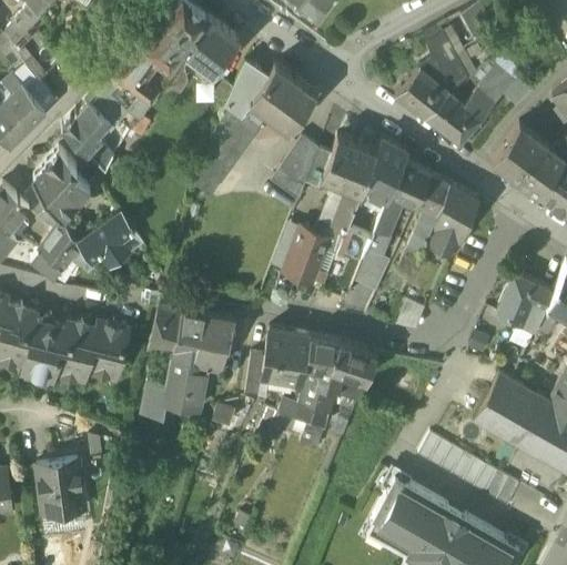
[(38,8),(37,7),(28,0),(27,0),(16,12),(21,17),(14,24),(20,29),(38,8)]
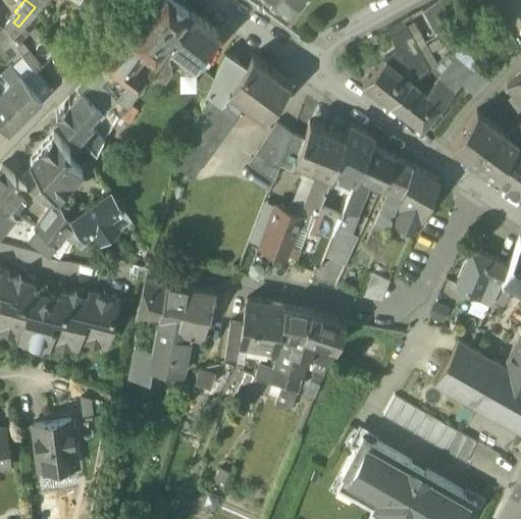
[(144,52),(155,60),(166,44),(165,43),(190,11),(174,0),(161,0),(125,38),(125,37),(124,38),(144,52)]
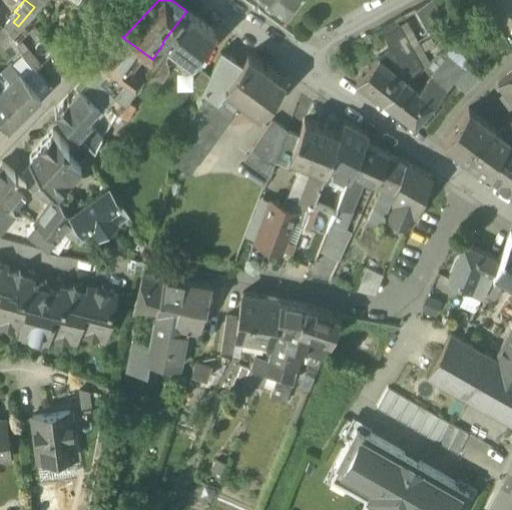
[(273,0),(286,10),(293,0),(270,0),(272,1),(272,0),(273,0)]
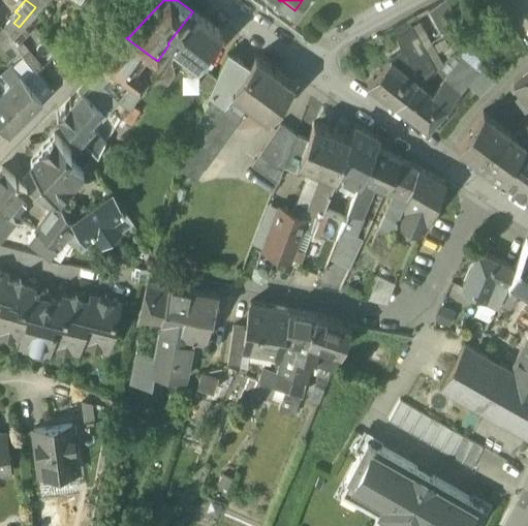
[(428,11),(442,35),(460,24),(446,1),(428,11)]
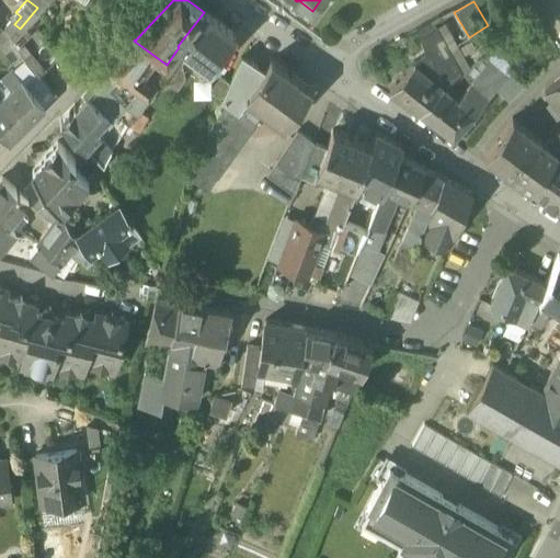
[(187,54),(210,70),(236,36),(204,12),(178,46),(179,47),(187,54)]
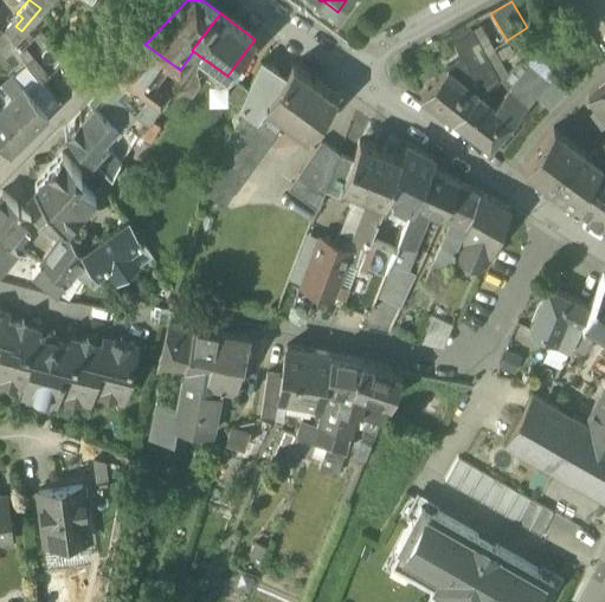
[(27,62),(43,81),(65,59),(40,27),(18,49),(24,57),(27,62)]
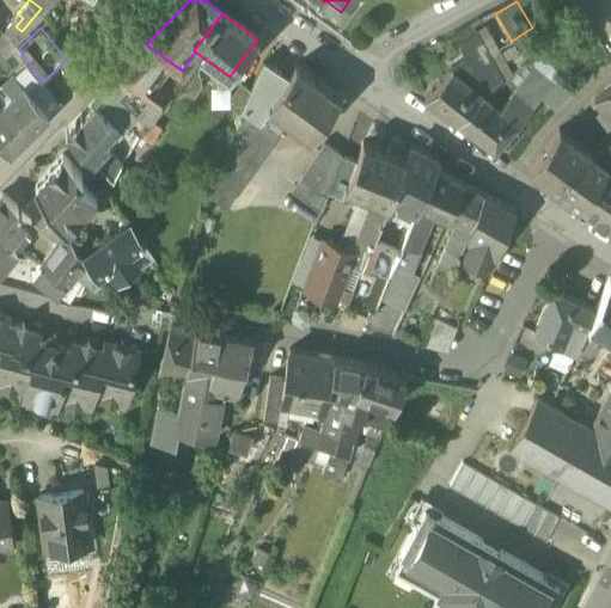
[(450,72),(451,74),(482,97),(512,77),(487,29),(459,45),(466,62),(450,72)]
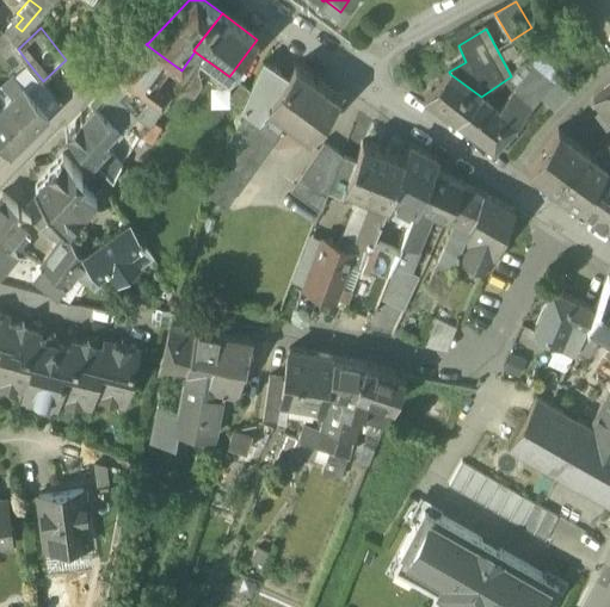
[(1,47),(16,64),(24,57),(18,49),(13,44),(6,36),(2,39),(6,43),(1,47)]
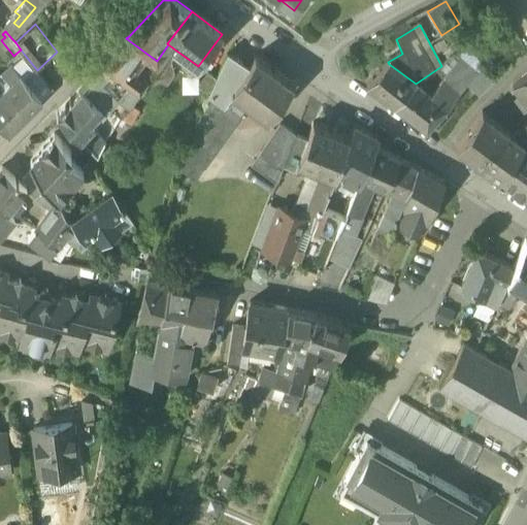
[(434,43),(446,61),(454,56),(443,37),(434,43)]
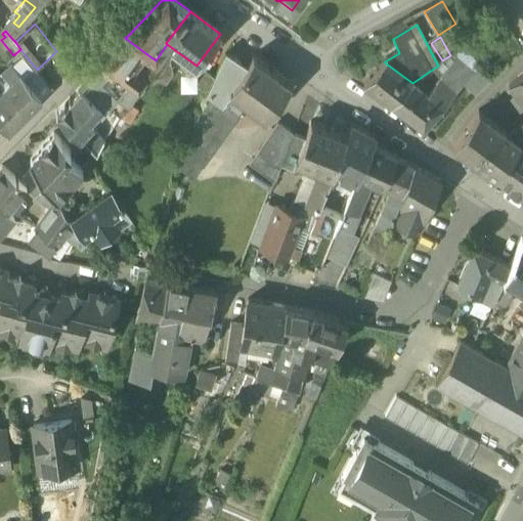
[(125,38),(122,42),(141,56),(144,52),(125,38)]
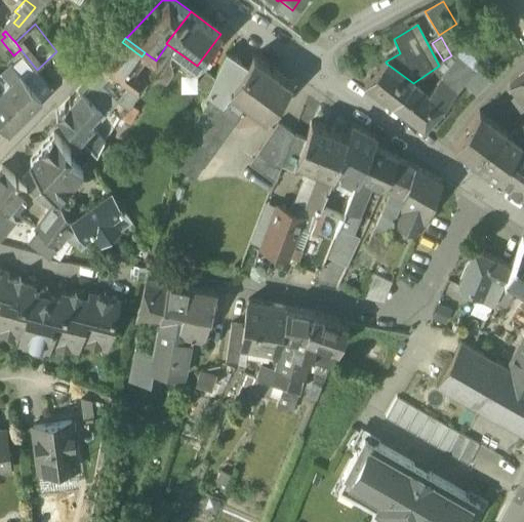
[(122,42),(103,63),(137,89),(146,76),(134,67),(142,56),(122,42)]
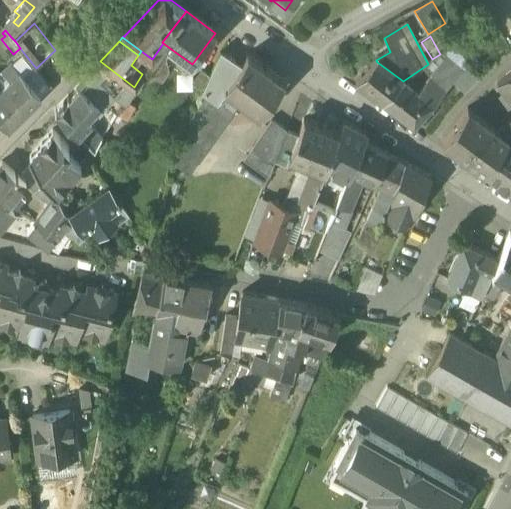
[(163,43),(152,59),(145,70),(161,81),(168,71),(166,56),(171,49),(163,43)]
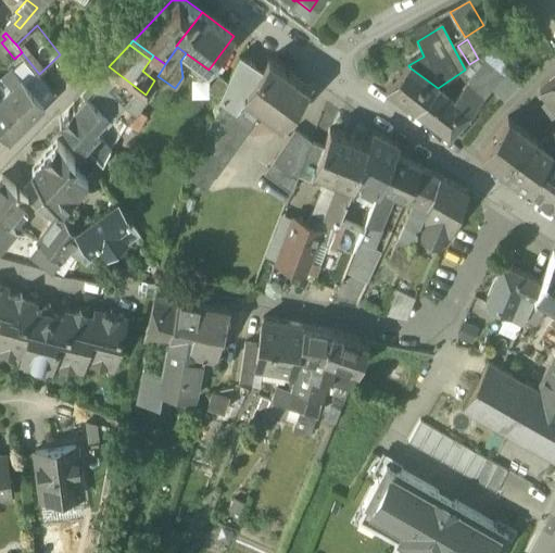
[(215,113),(240,130),(256,108),(243,97),(261,73),(240,58),(222,100),(215,113)]
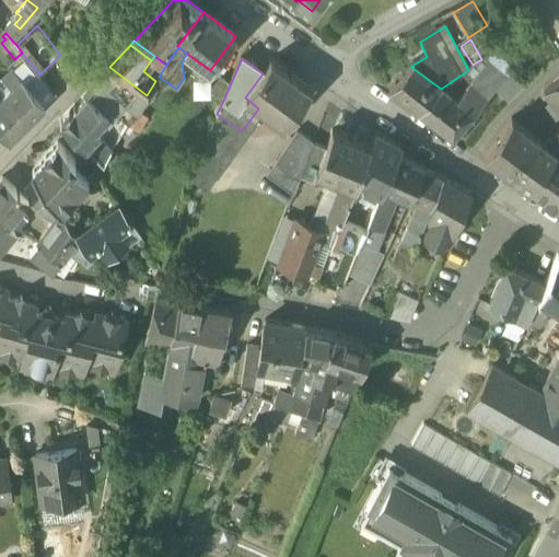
[(482,60),(468,70),(441,89),(457,101),(489,65),(482,60)]
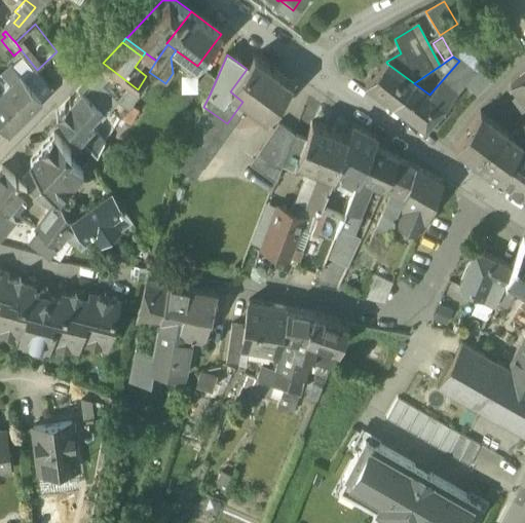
[(242,102),(267,119),(291,86),(254,59),(247,69),(230,91),(242,102)]
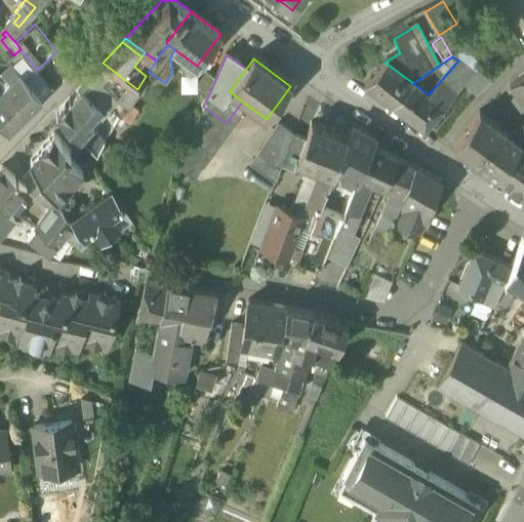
[(429,94),(446,108),(475,75),(458,61),(429,94)]
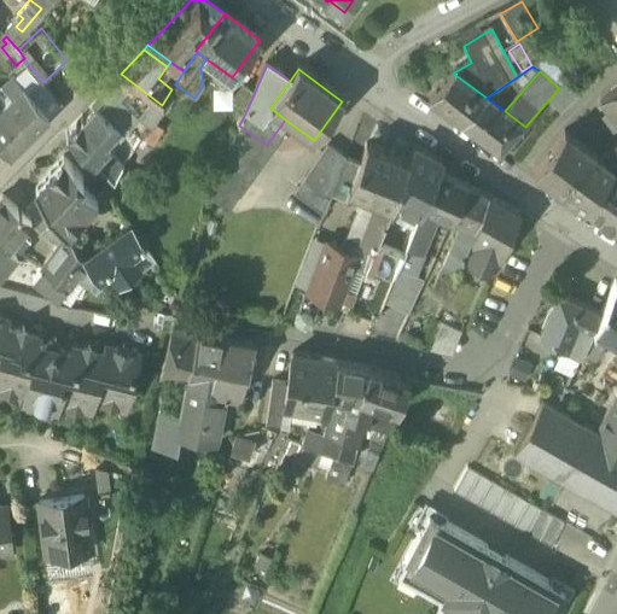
[(141,135),(162,105),(121,74),(97,99),(126,128),(129,124),(141,135)]
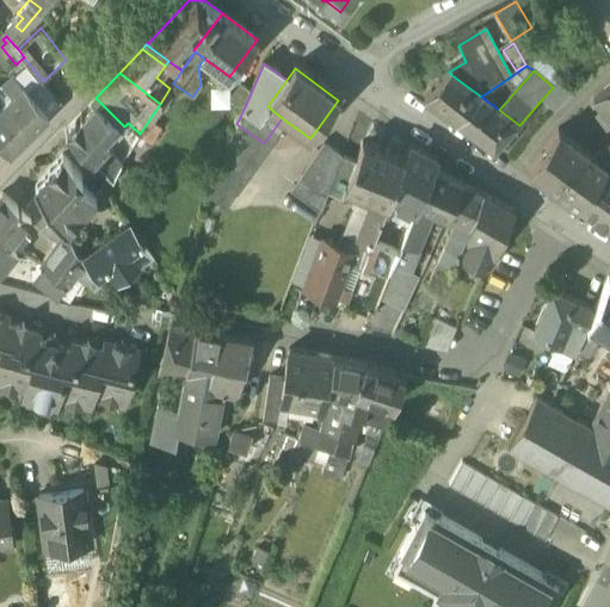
[(4,84),(11,93),(23,84),(14,74),(4,84)]
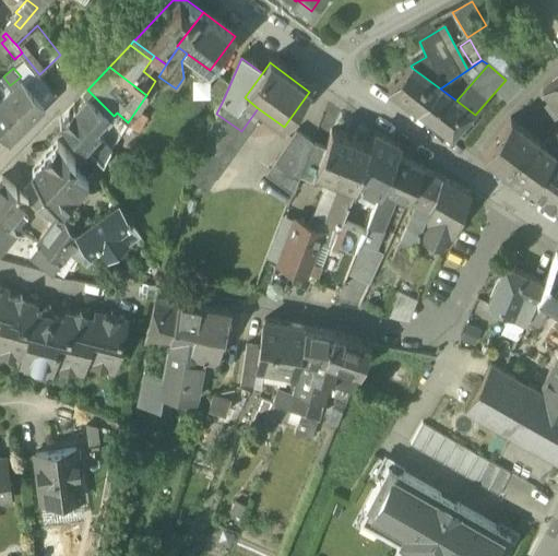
[(417,114),(440,89),(412,68),(389,93),(417,114)]
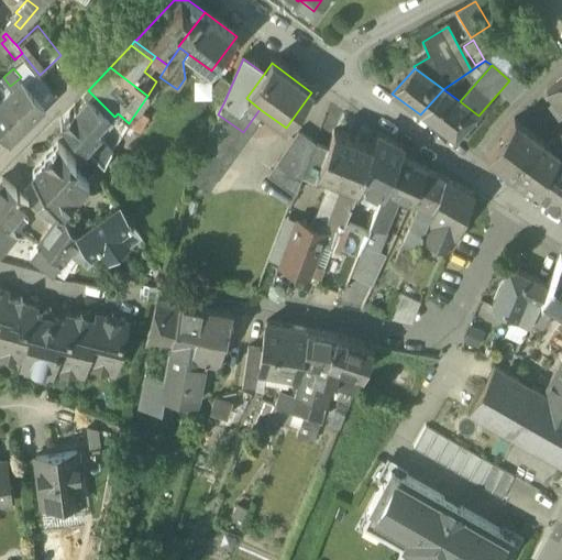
[(44,105),(21,77),(10,86),(6,90),(6,91),(7,92),(17,102),(17,103),(29,119),(44,105)]
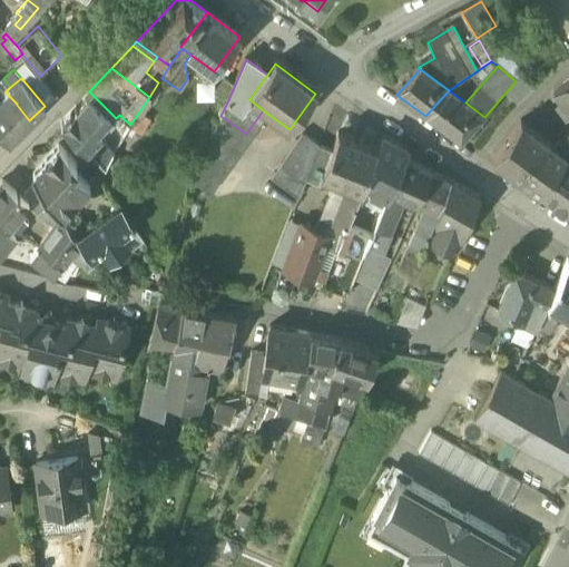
[(568,137),(555,149),(567,158),(568,157),(568,86),(556,97),(565,109),(559,114),(566,121),(568,119),(568,137)]
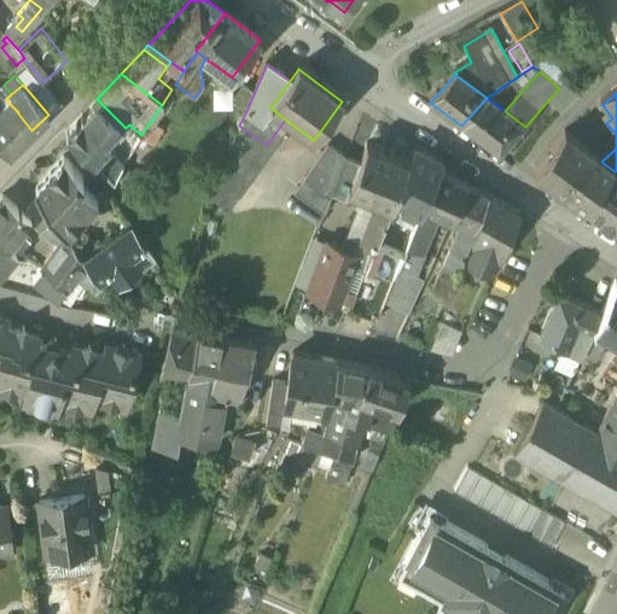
[(505,111),(487,98),(461,126),(500,155),(525,127),(505,111)]
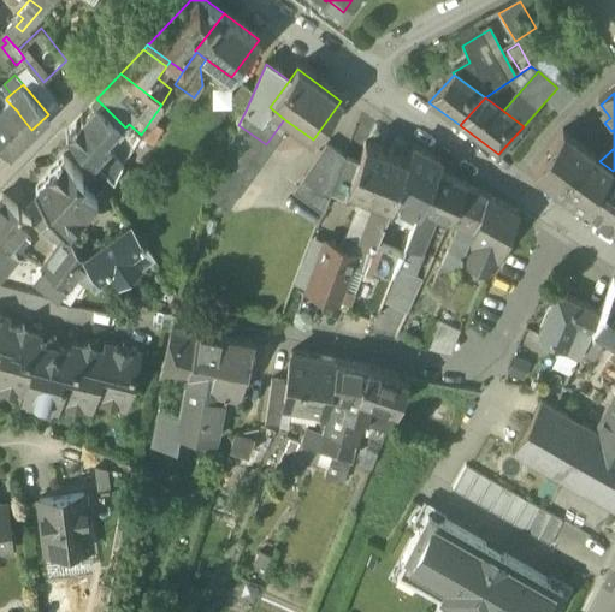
[(125,128),(96,99),(66,130),(93,156),(104,147),(125,128)]
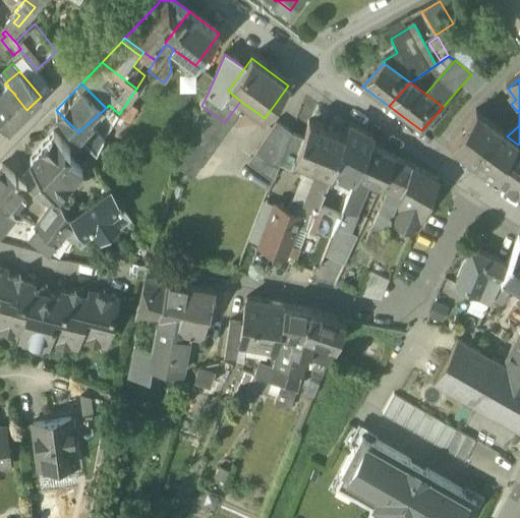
[(0,118),(8,129),(26,110),(15,96),(15,95),(6,85),(0,91),(0,118)]
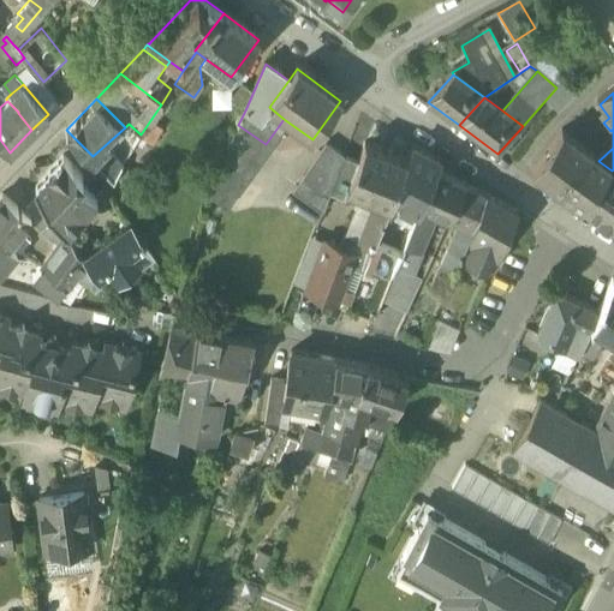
[(220,172),(242,187),(270,147),(266,144),(238,125),(220,172)]
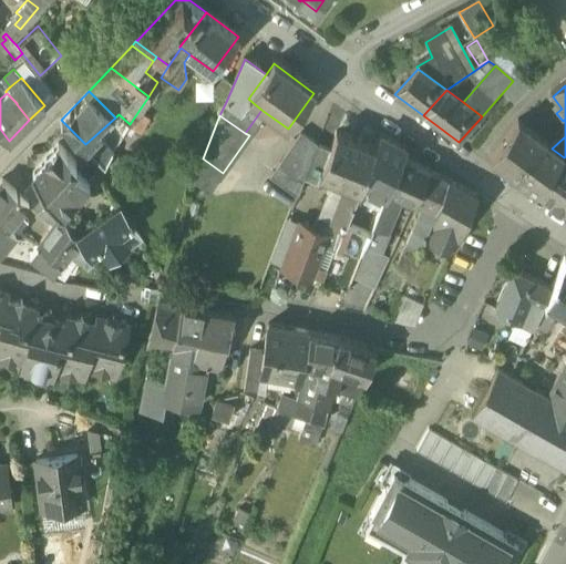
[(536,193),(564,157),(552,149),(517,124),(491,161),(536,194),(536,193)]
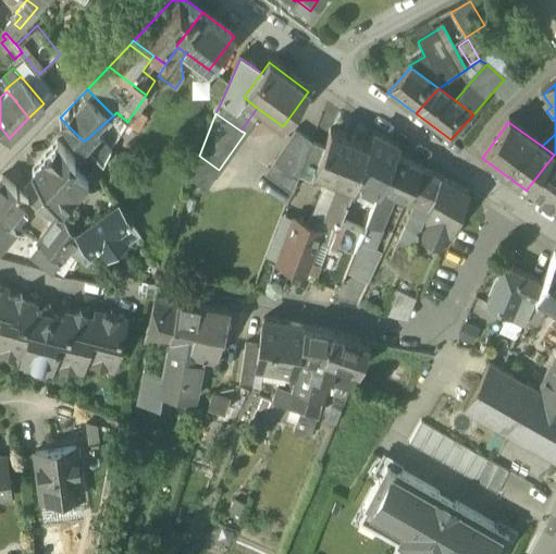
[(111,130),(103,142),(111,148),(119,135),(111,130)]
